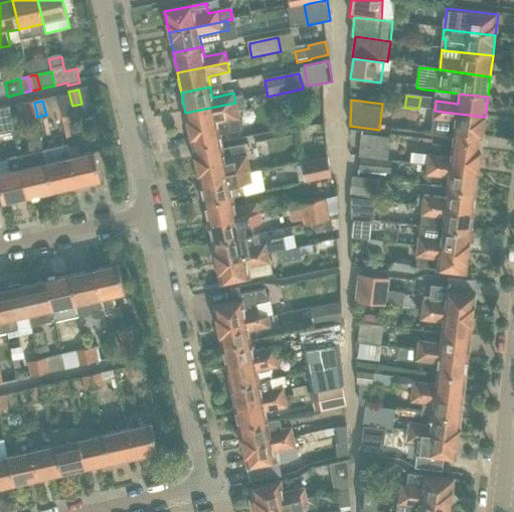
[(190,132),(193,149),(222,143),(220,136),(241,132),(239,122),(237,112),(245,110),(244,101),(235,103),(185,113),(190,132)]
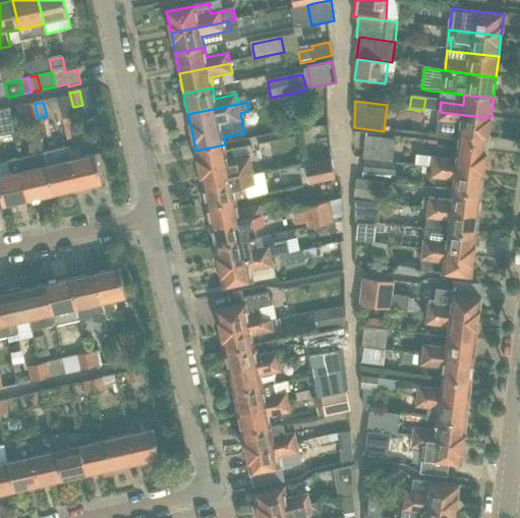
[(35,104),(25,106),(29,120),(38,118),(35,104)]
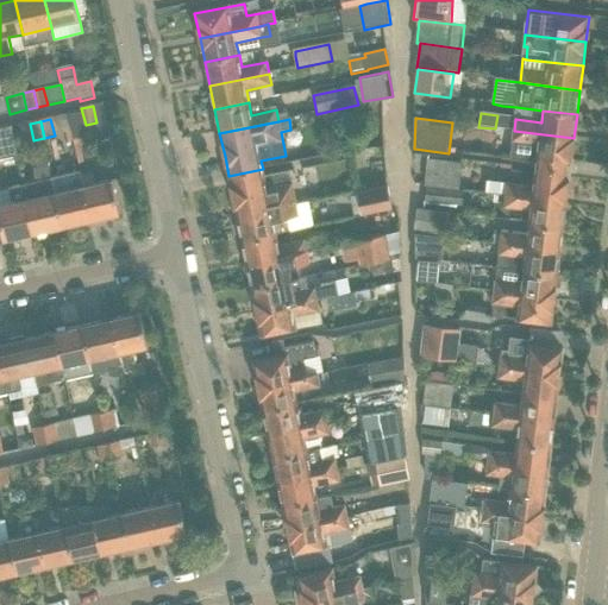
[(11,128),(0,130),(0,161),(18,157),(14,145),(11,128)]
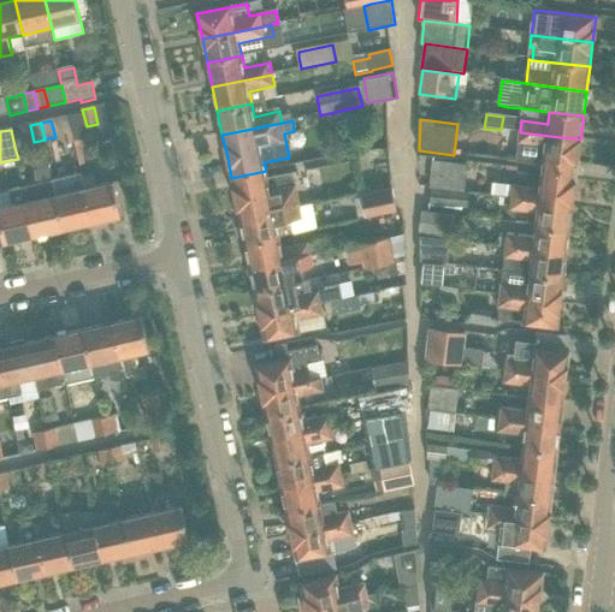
[(518,144),(515,164),(542,167),(543,161),(560,162),(559,179),(575,182),(577,173),(578,165),(580,140),(520,132),(519,132),(518,144)]
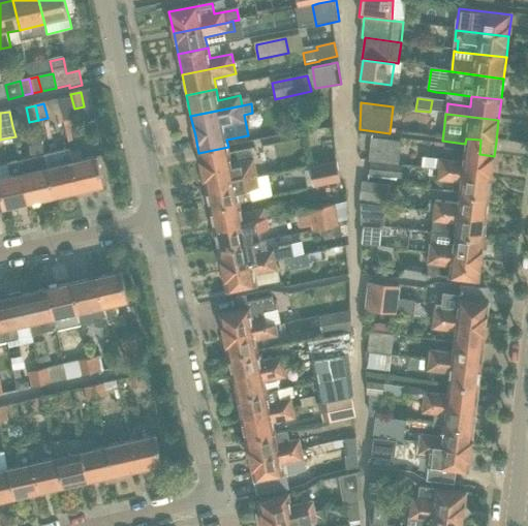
[(440,161),(439,171),(492,177),(494,156),(479,154),(480,140),(466,138),(465,144),(463,163),(440,161)]
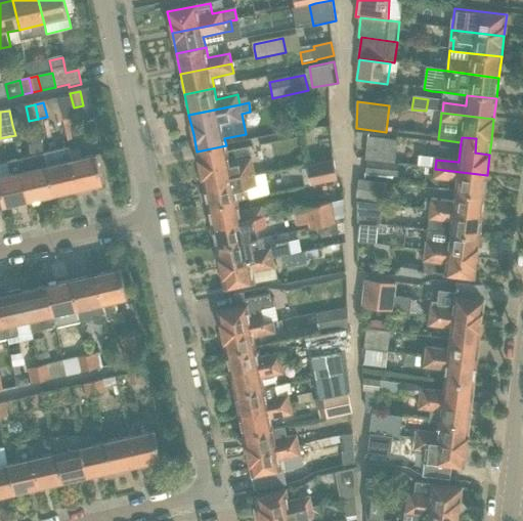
[(371,138),(367,162),(396,165),(398,141),(371,138)]
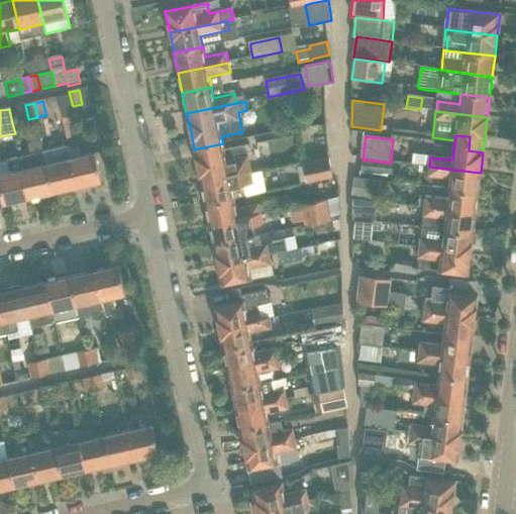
[(223,143),(194,149),(198,169),(202,186),(251,175),(248,159),(245,146),(224,150),(223,143)]
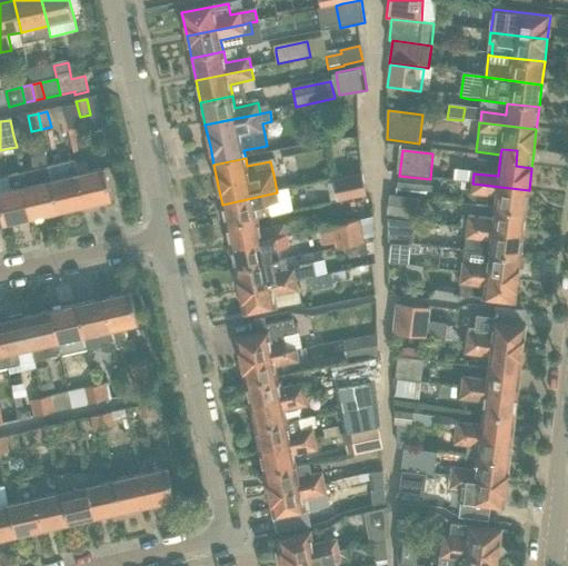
[(76,161),(49,168),(59,214),(86,208),(78,176),(76,161)]
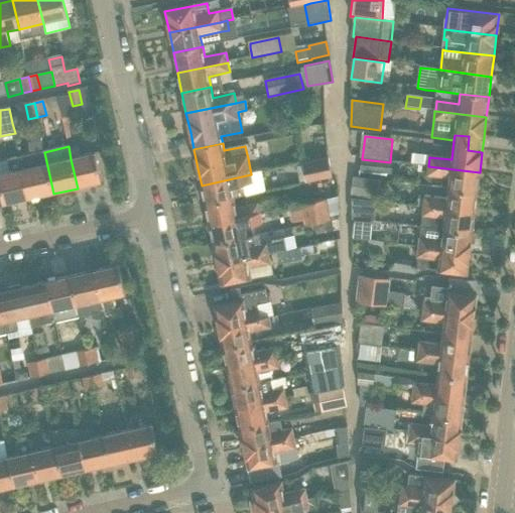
[(53,194),(44,152),(20,157),(29,199),(53,194)]
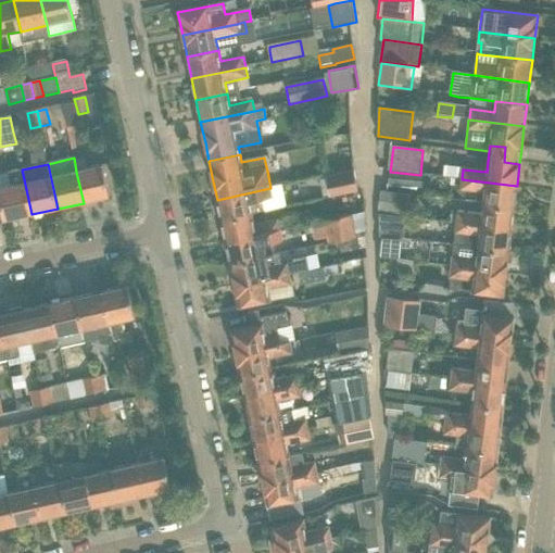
[(103,166),(82,171),(76,172),(84,203),(110,197),(103,166)]
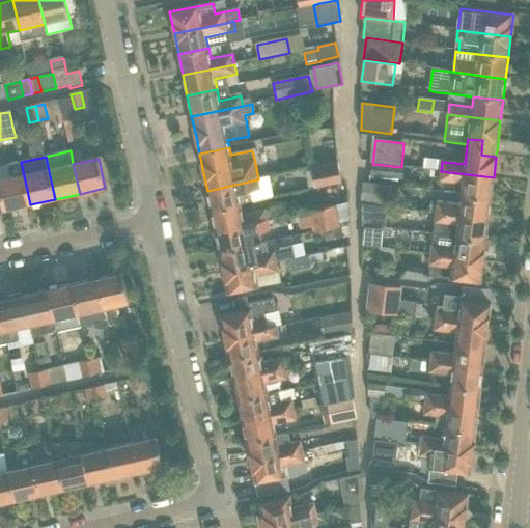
[(7,165),(10,178),(0,181),(0,186),(5,211),(30,204),(21,162),(7,165)]
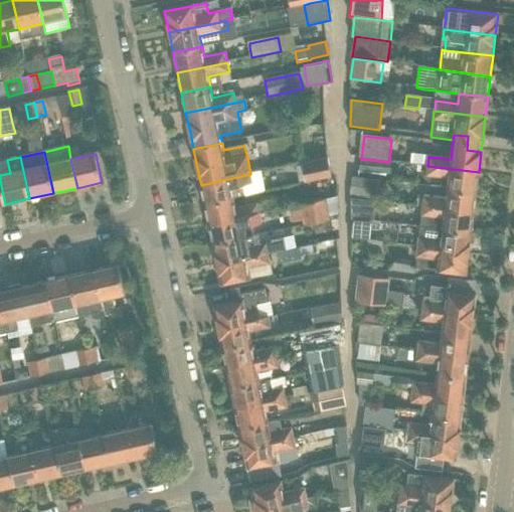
[(302,164),(306,184),(331,179),(327,159),(302,164)]
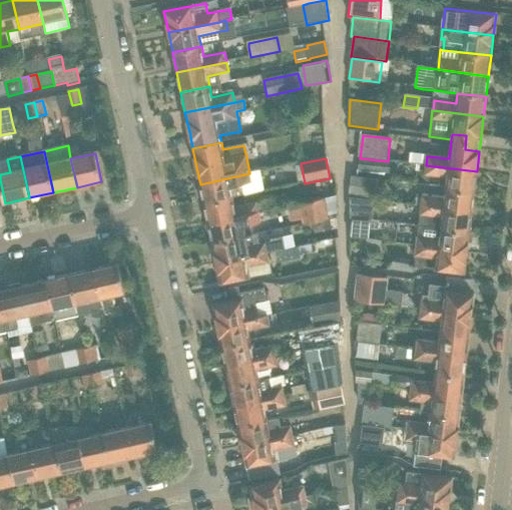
[(388,161),(360,158),(359,171),(390,174),(391,161),(388,161)]
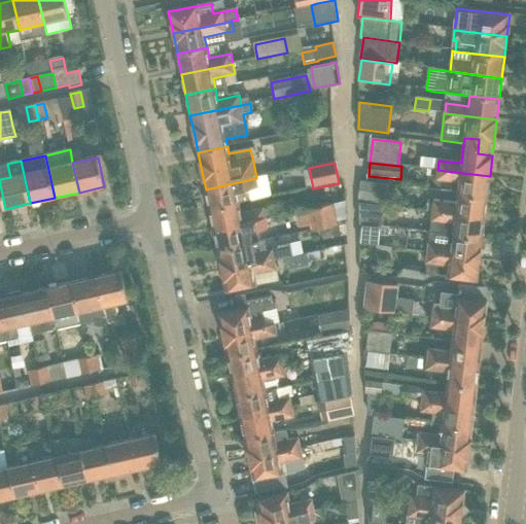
[(490,176),(437,170),(436,180),(459,183),(457,194),(487,198),(490,176)]
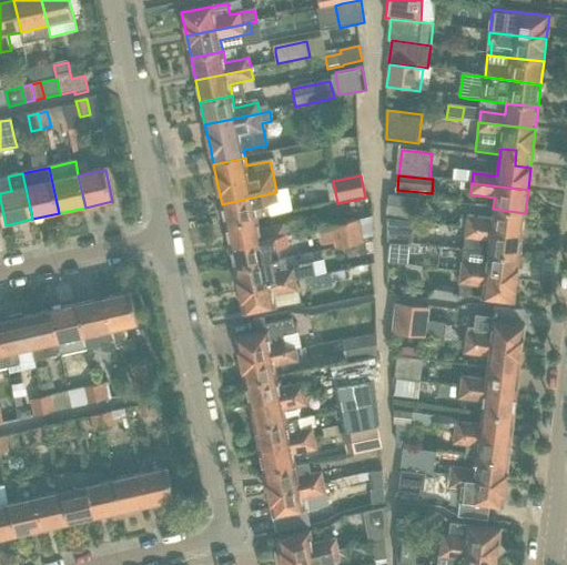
[(276,192),(222,204),(226,226),(257,220),(271,217),(292,212),(287,190),(276,192)]
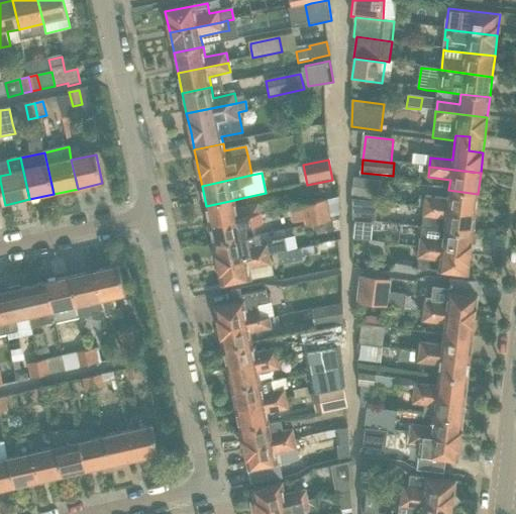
[(352,197),(379,200),(382,183),(354,179),(352,197)]
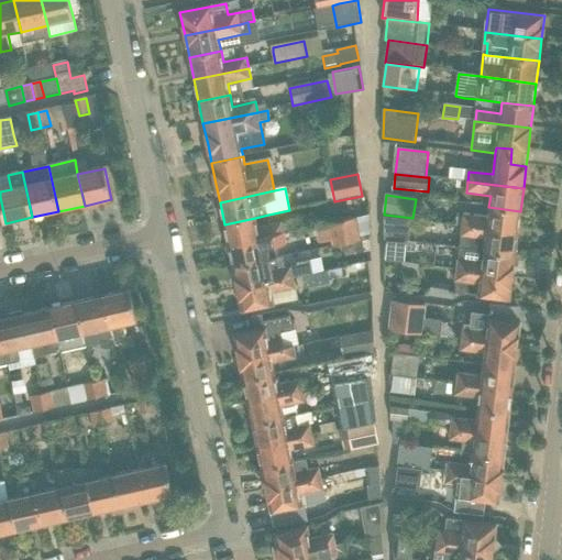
[(487,219),(463,216),(462,227),(518,233),(520,211),(488,207),(487,219)]
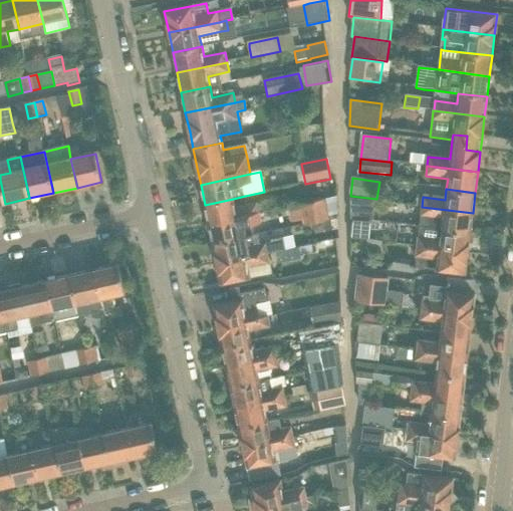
[(235,209),(233,199),(205,205),(209,224),(259,214),(266,212),(265,210),(276,208),(274,197),(263,199),(264,203),(235,209)]
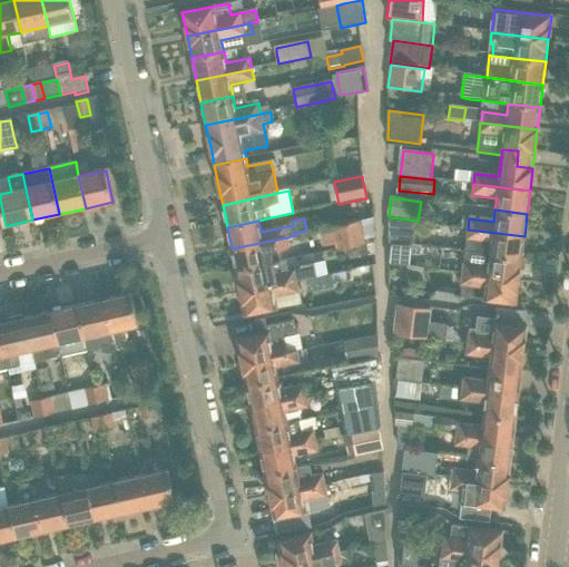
[(339,251),(353,247),(368,244),(374,243),(373,218),(334,227),(321,230),(324,246),(337,243),(339,251)]
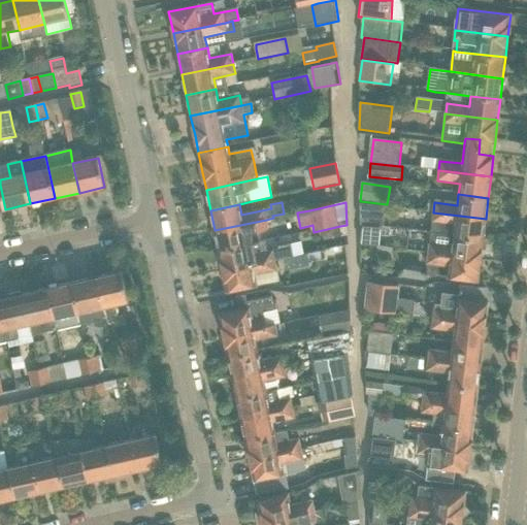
[(386,206),(360,203),(360,224),(364,224),(384,227),(386,206)]
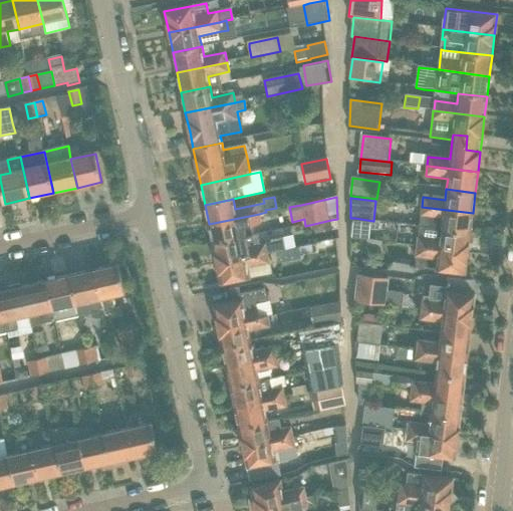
[(420,227),(470,233),(473,213),(422,207),(420,227)]
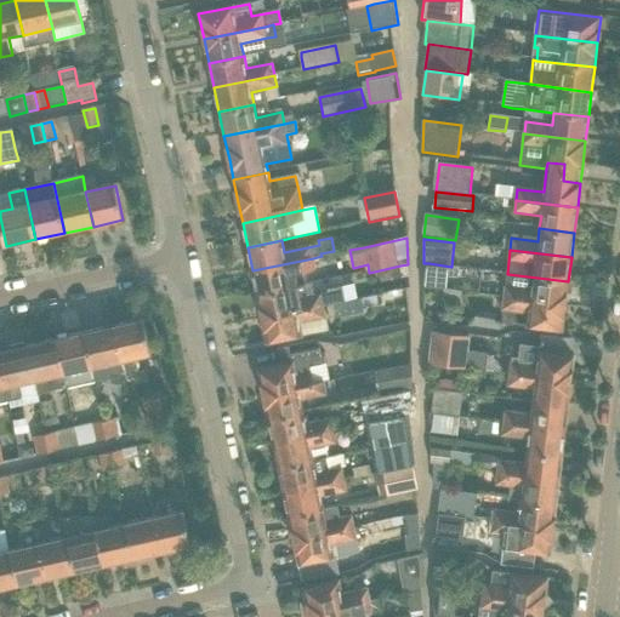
[(313,258),(252,270),(257,296),(306,285),(303,273),(316,270),(313,258)]
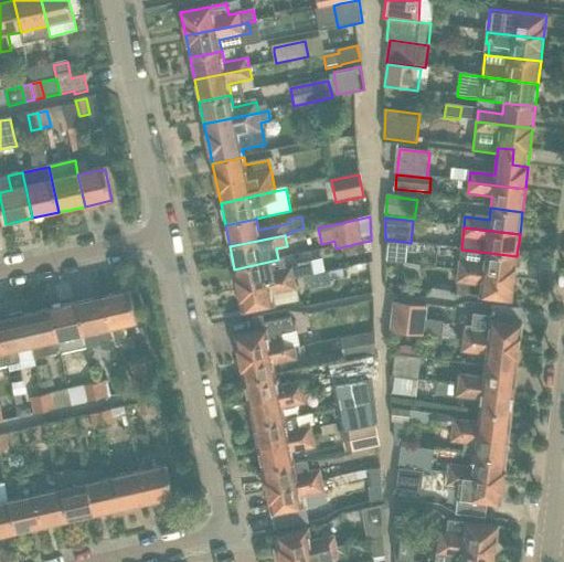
[(390,240),(387,255),(408,258),(411,243),(390,240)]
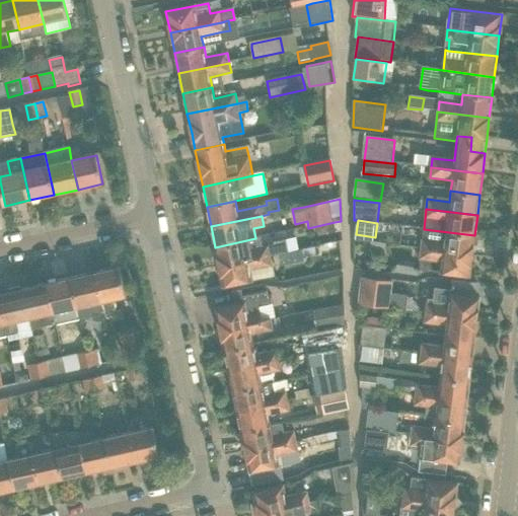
[(321,225),(315,226),(317,235),(323,234),(337,231),(335,222),(321,225)]
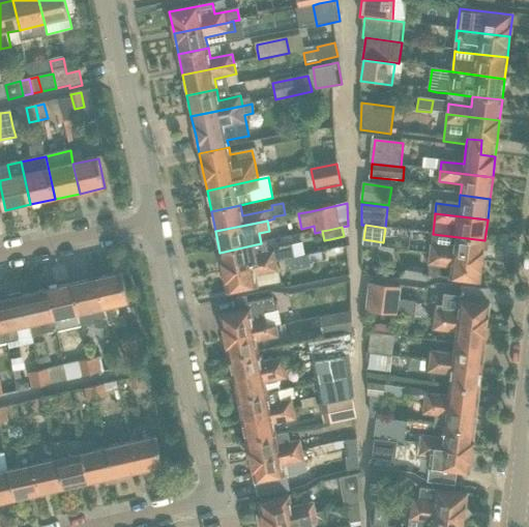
[(433,234),(432,245),(430,256),(482,262),(485,240),(433,234)]
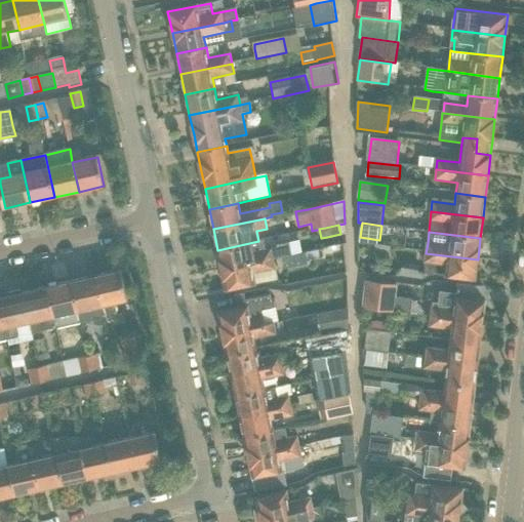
[(266,240),(258,241),(217,250),(222,271),(273,259),(292,256),(289,244),(277,246),(277,248),(268,250),(266,240)]
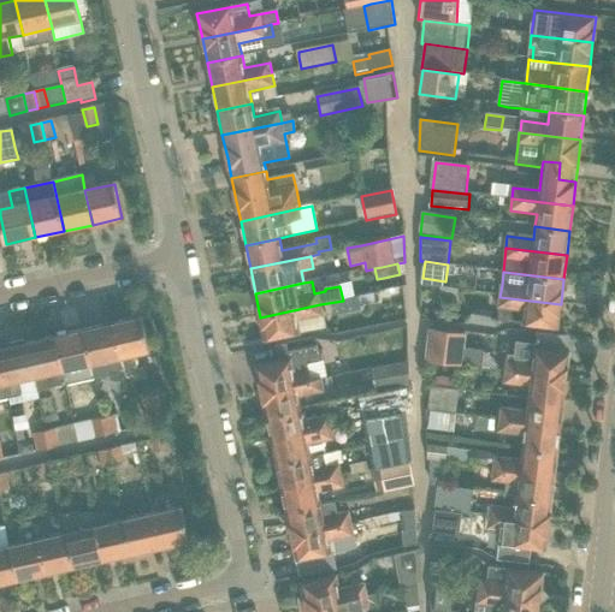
[(343,301),(320,304),(323,315),(338,312),(338,315),(361,310),(359,297),(343,301)]
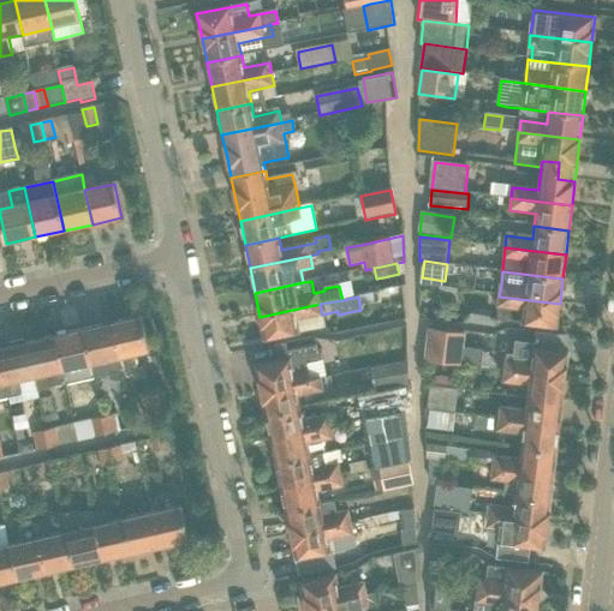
[(560,304),(499,297),(498,307),(524,311),(522,324),(558,329),(560,304)]
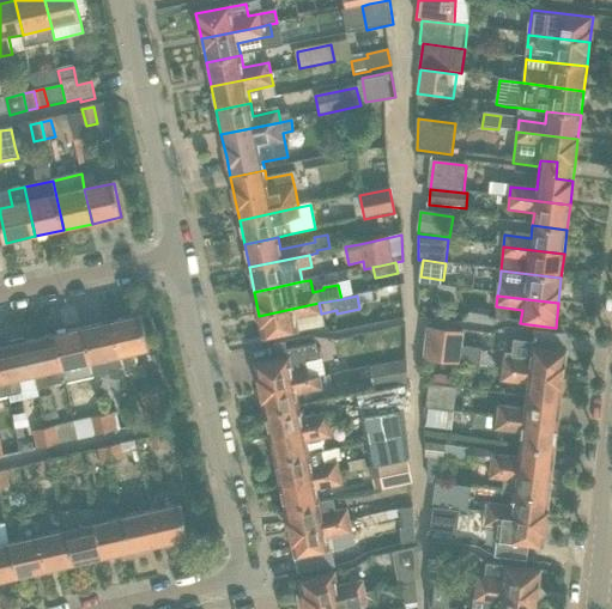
[(321,315),(319,303),(259,316),(265,340),(298,333),(296,320),(321,315)]
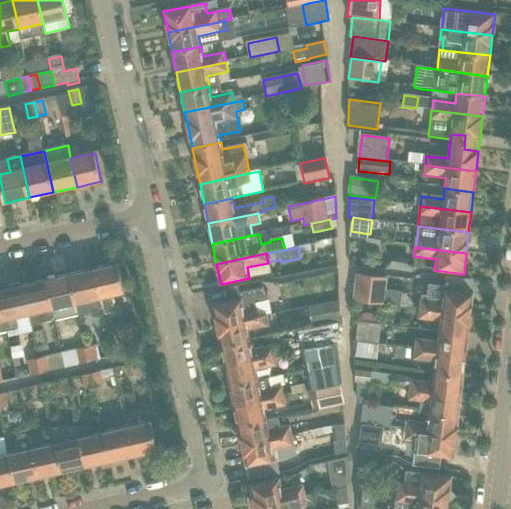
[(392,259),(390,271),(407,273),(409,261),(392,259)]
